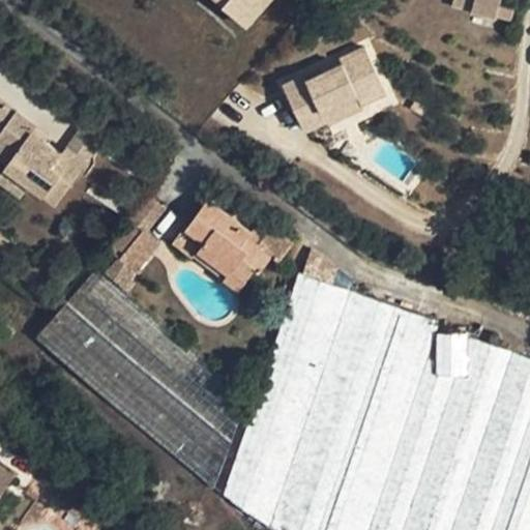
[(225,0),(228,2),(225,5),(248,26),(271,0),(225,0)]
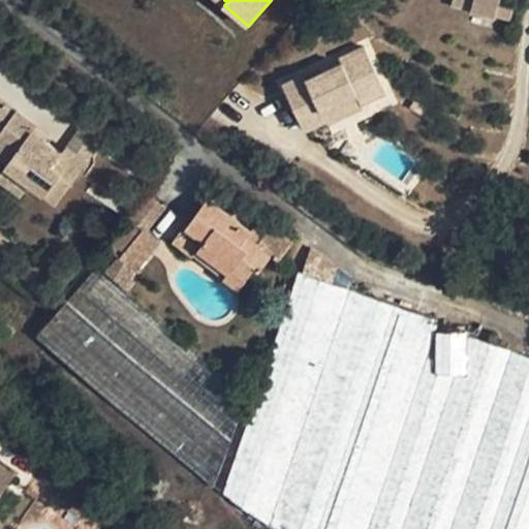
[(455,0),(455,5),(496,17),(500,0),(455,0)]
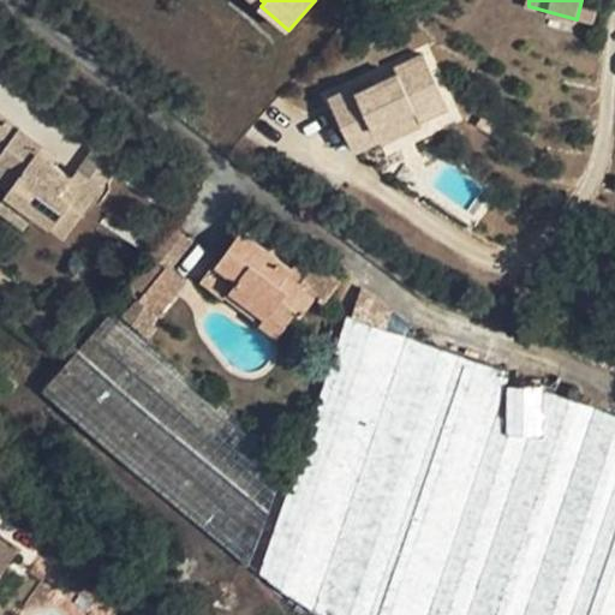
[(598,0),(581,0),(577,19),(591,24),(598,0)]
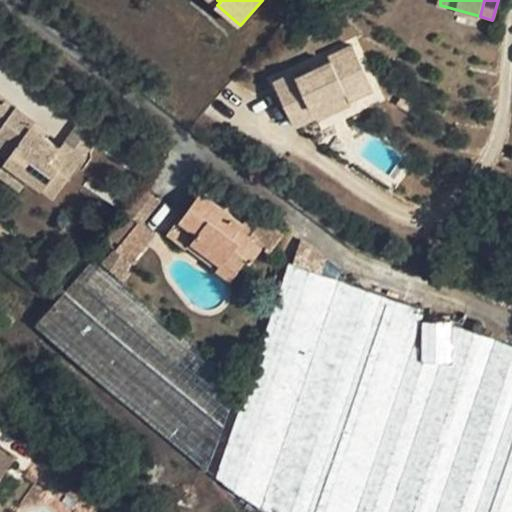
[(348,103),(371,92),(351,48),(327,60),(329,64),(296,80),(294,75),(273,85),(294,129),(315,119),(311,110),(344,94),(348,103)]
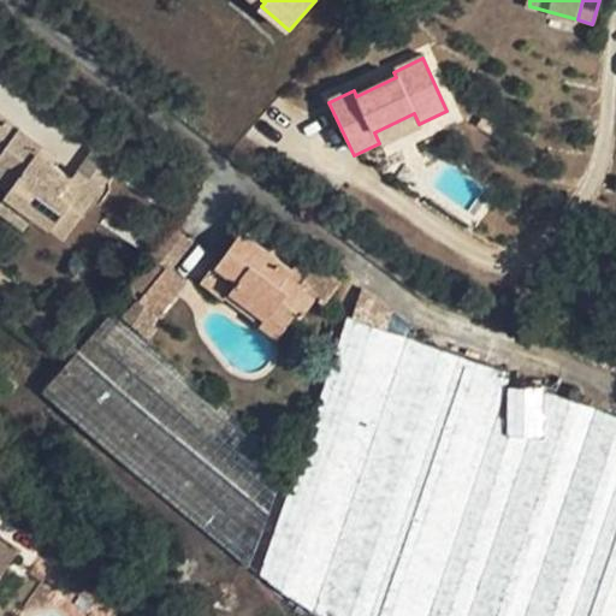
[(379,143),(419,124),(414,113),(374,132),(379,143)]
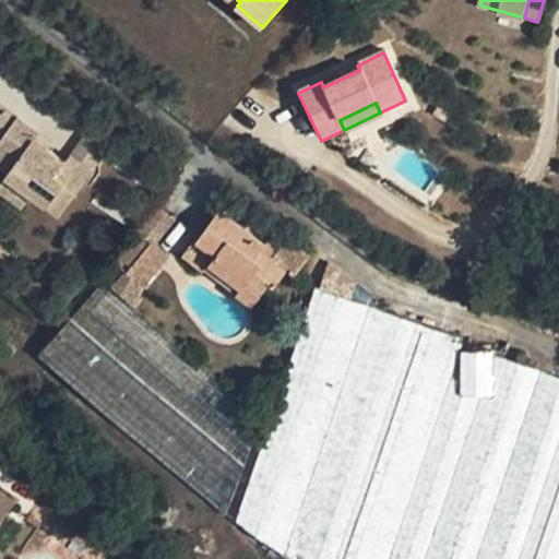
[(35,140),(39,133),(0,104),(0,137),(1,139),(0,140),(0,164),(10,171),(7,176),(33,195),(60,216),(93,171),(70,155),(66,162),(49,150),(35,140)]
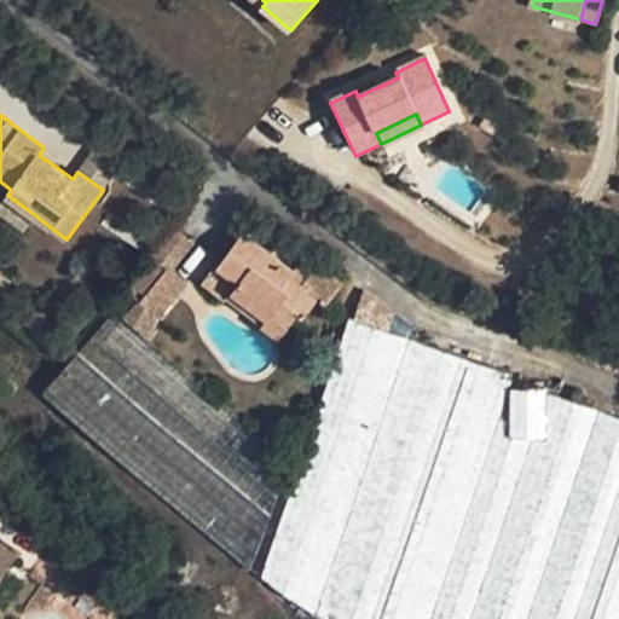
[(59,158),(44,148),(39,155),(55,166),(59,158)]
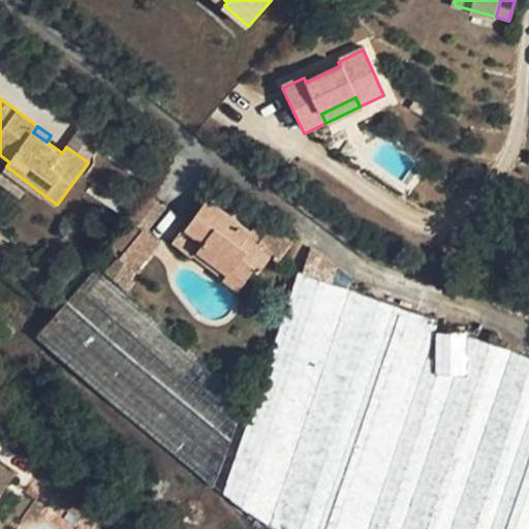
[(82,127),(66,147),(88,162),(102,142),(82,127)]
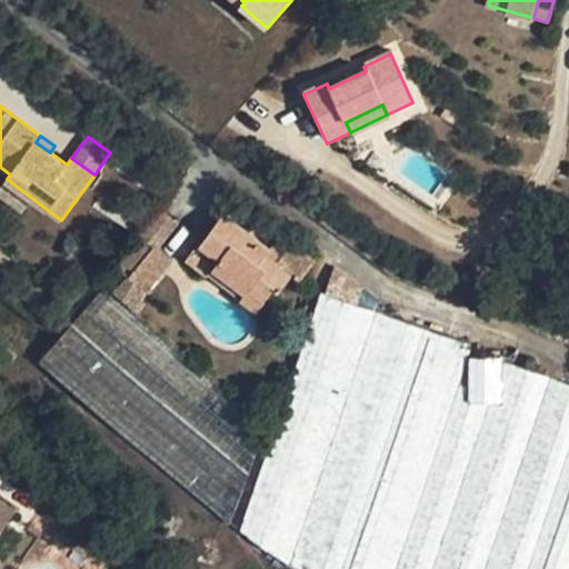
[(33,199),(7,179),(0,188),(0,197),(22,212),(33,199)]
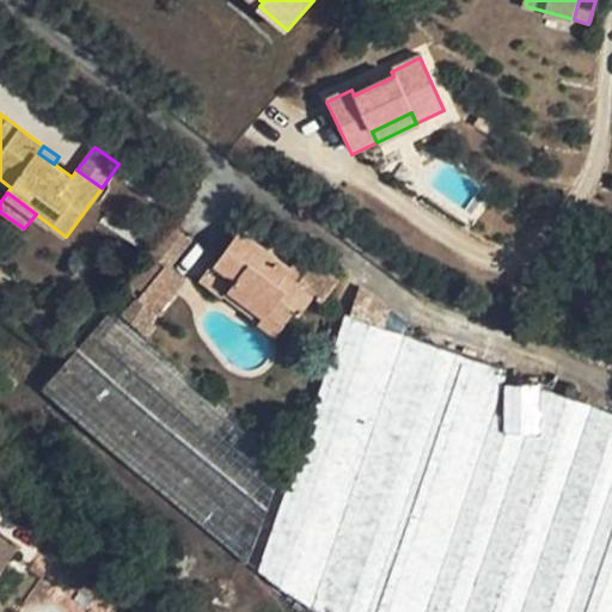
[(166,264),(169,267),(190,240),(171,225),(148,251),(166,264)]
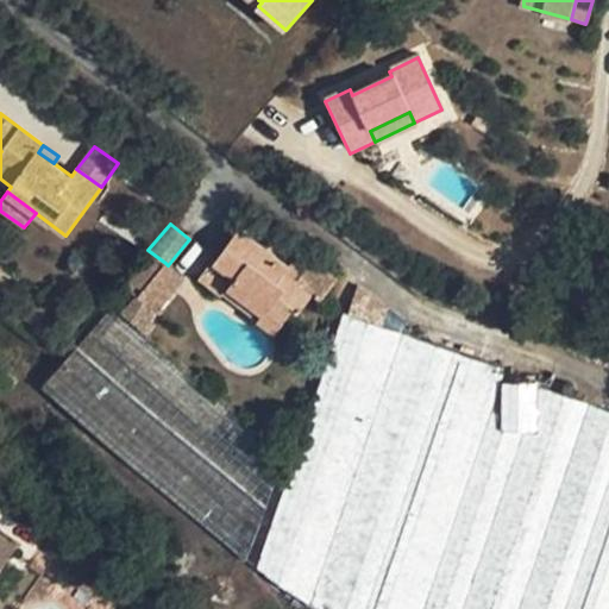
[(292,268),(289,267),(239,228),(215,262),(237,277),(230,287),(281,326),(296,307),(301,309),(314,293),(322,300),(338,278),(314,259),(306,269),(297,281),(287,272),(292,268)]
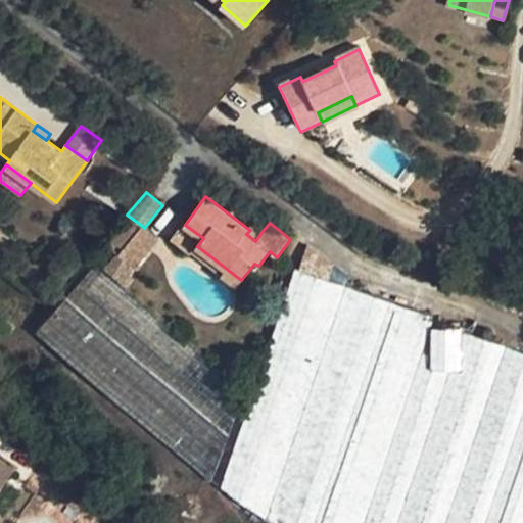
[(119,254),(142,226),(127,215),(106,244),(110,247),(119,254)]
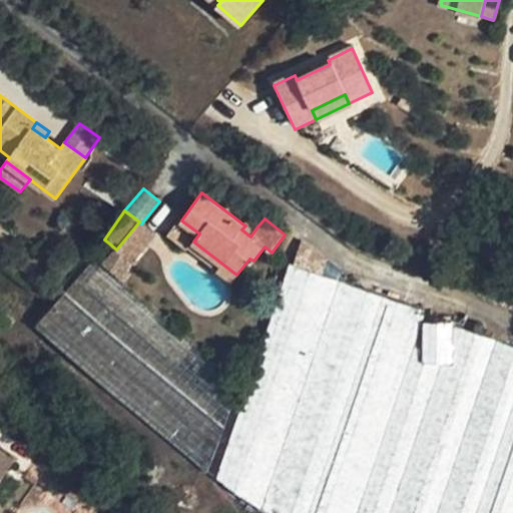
[(250,236),(258,226),(247,218),(243,224),(245,225),(241,229),(250,236)]
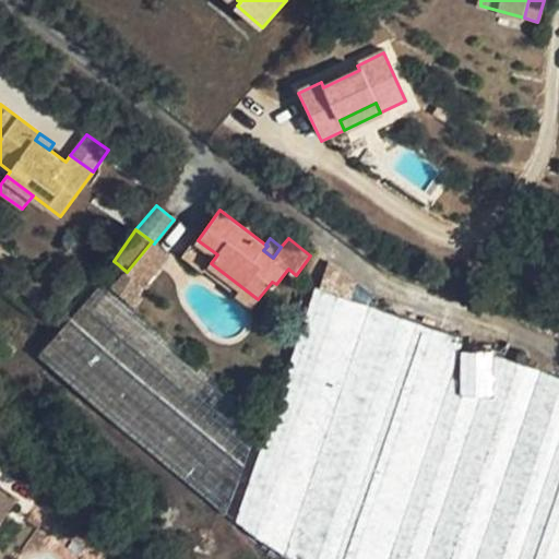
[(168,256),(154,244),(152,241),(127,272),(118,264),(108,275),(117,283),(113,287),(135,306),(143,286),(168,256)]
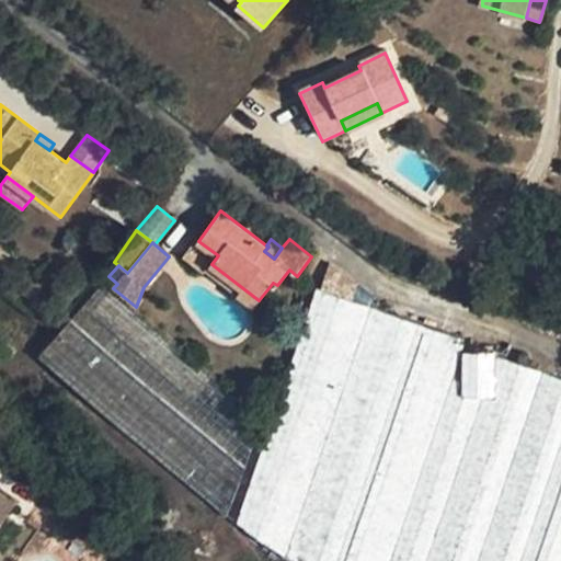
[(259,300),(212,264),(205,272),(253,308),(259,300)]
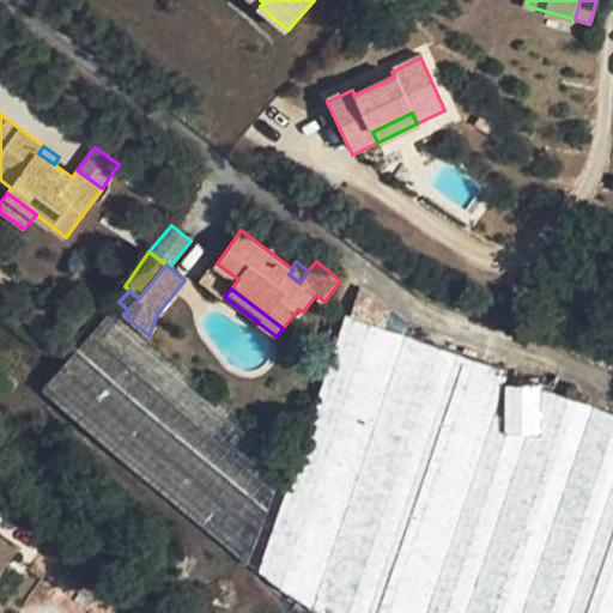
[(384,328),(390,310),(360,289),(351,316),(384,328)]
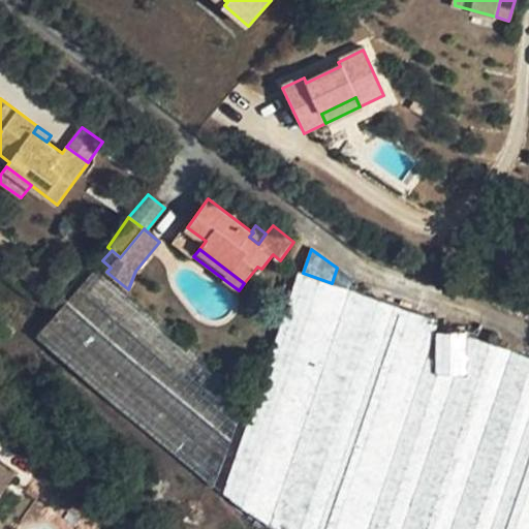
[(128,289),(106,272),(99,265),(68,301),(231,440),(249,393),(128,289)]
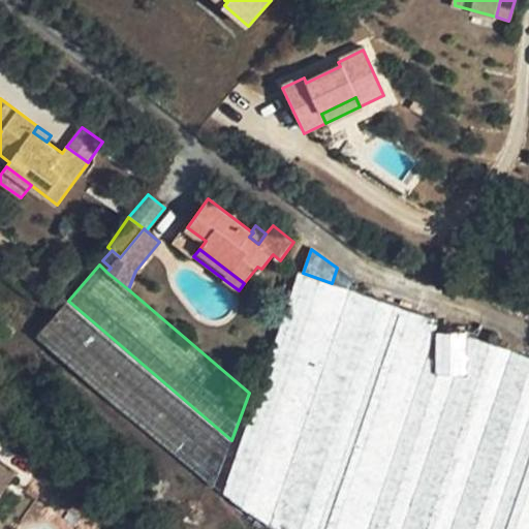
[(332,283),(303,273),(300,272),(224,493),(271,524),(351,289),(332,283)]
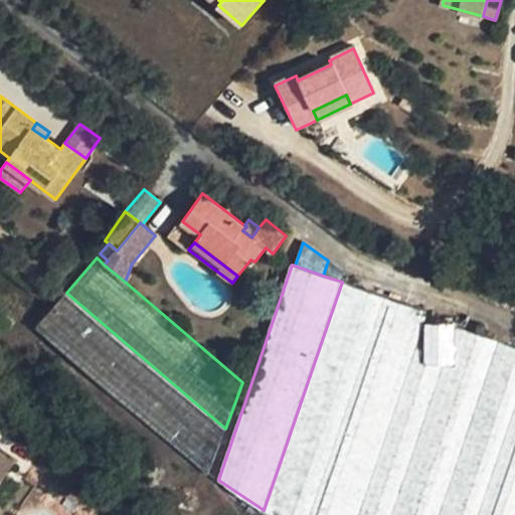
[(310,514),(384,297),(342,282),(264,510),(268,512),(276,514),(310,514)]
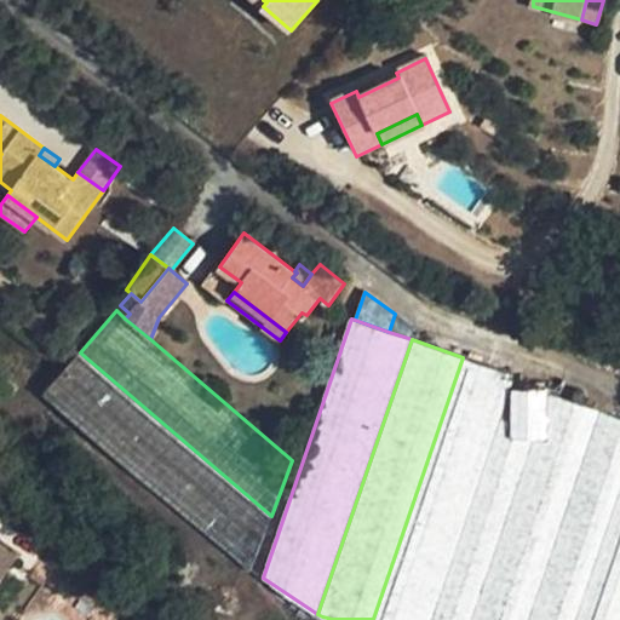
[(271,516),(80,352),(42,395),(251,572),(271,516)]
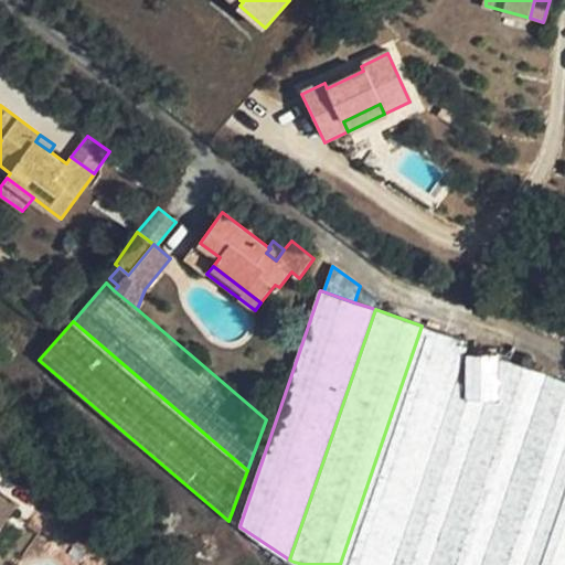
[(468,341),(422,326),(340,564),(393,564),(466,354),(468,341)]
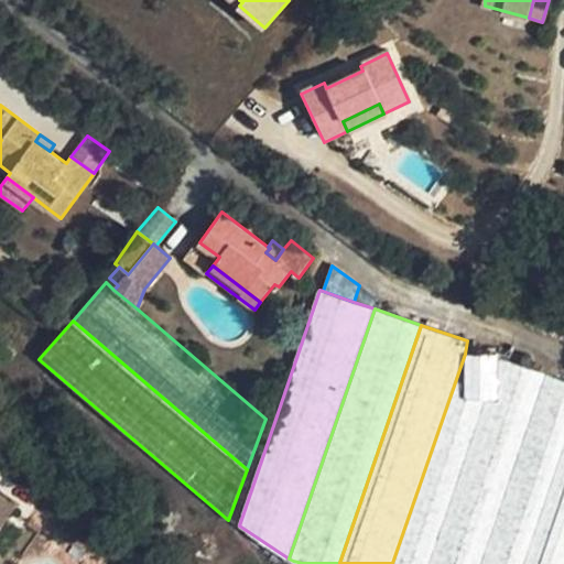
[(492,326),(484,354),(498,354),(498,357),(510,361),(514,346),(519,335),(492,326)]
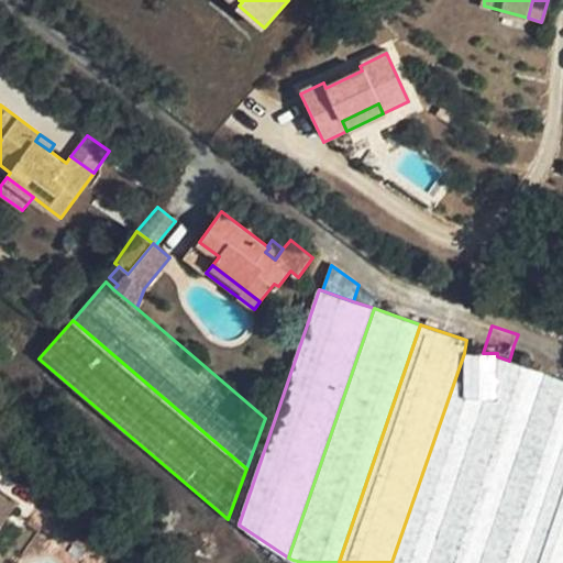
[(562,365),(562,361),(514,345),(509,361),(545,373),(559,378),(562,365)]
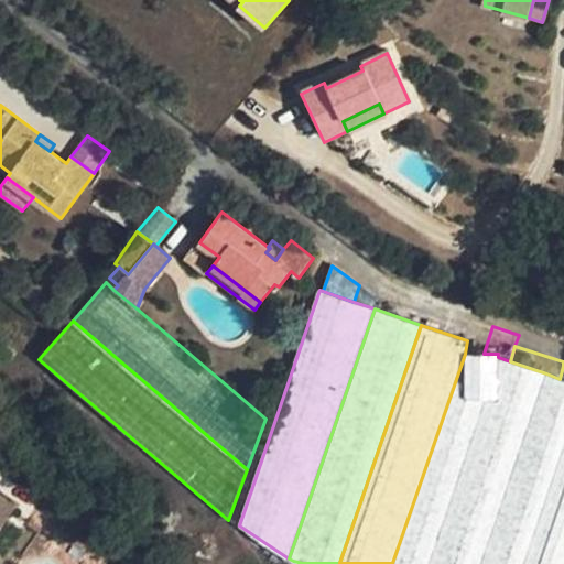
[(465,354),(392,563),(429,563),(486,398),(466,399),(465,354)]
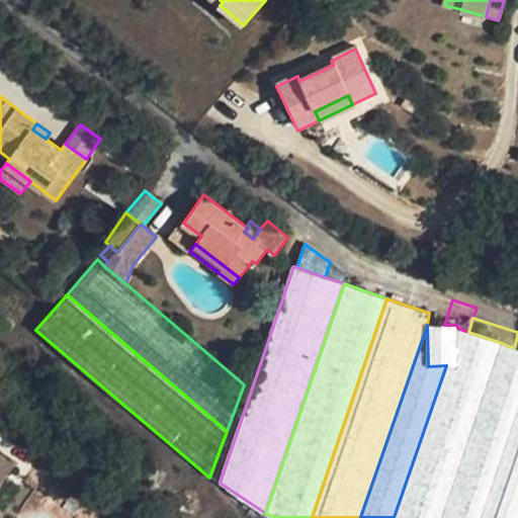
[(444,325),(427,325),(428,366),(446,365),(457,365),(457,328),(457,325),(444,325)]
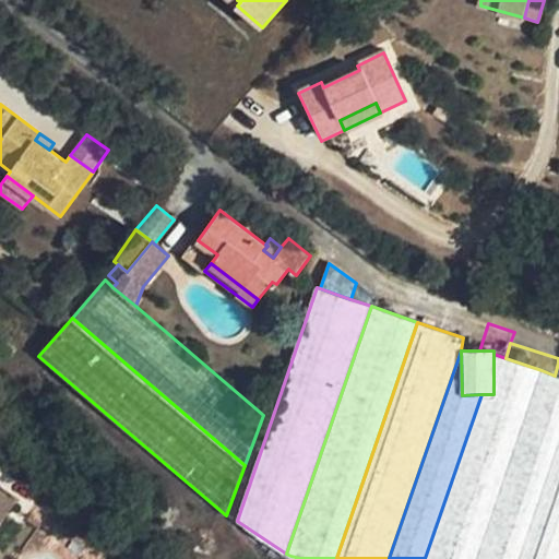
[(506,358),(494,354),(494,394),(482,394),(425,558),(476,558),(542,370),(506,358)]
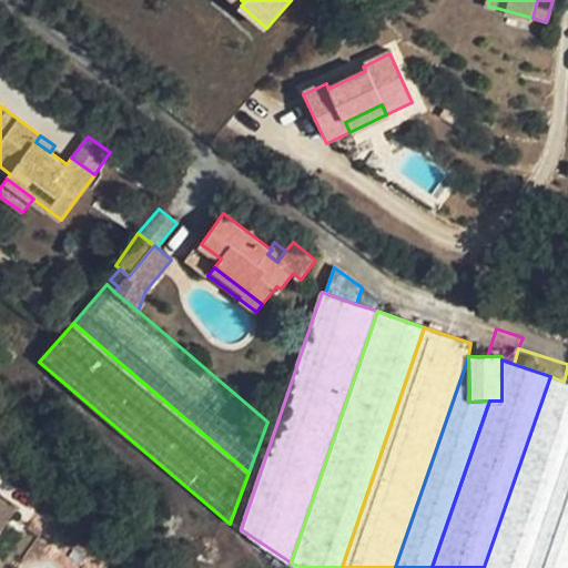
[(567,383),(564,382),(550,376),(484,567),(527,567),(567,449),(567,383)]
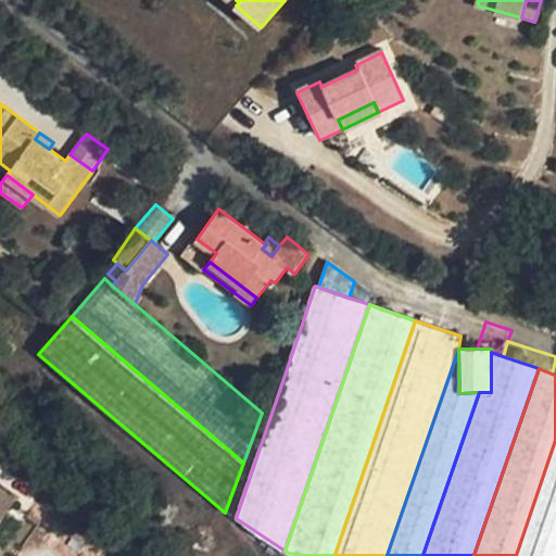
[(555,555),(555,440),(516,555),(555,555)]
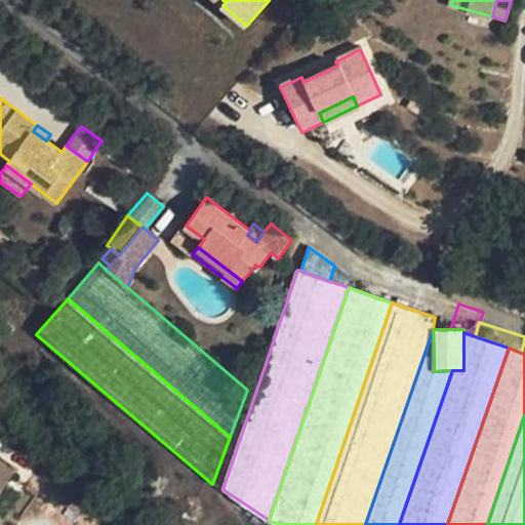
[(0,492),(14,473),(0,461),(0,492)]
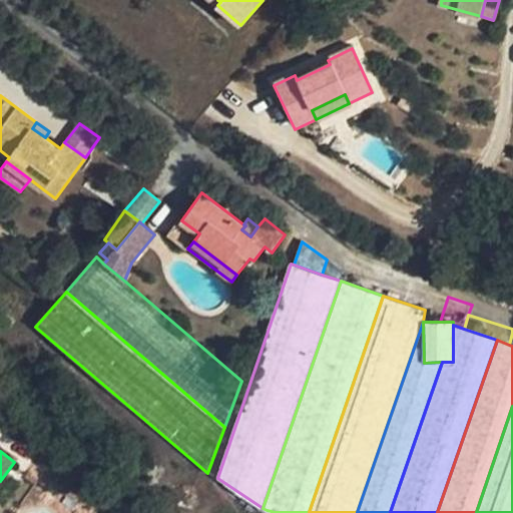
[(131,512),(118,503),(111,512),(131,512)]
